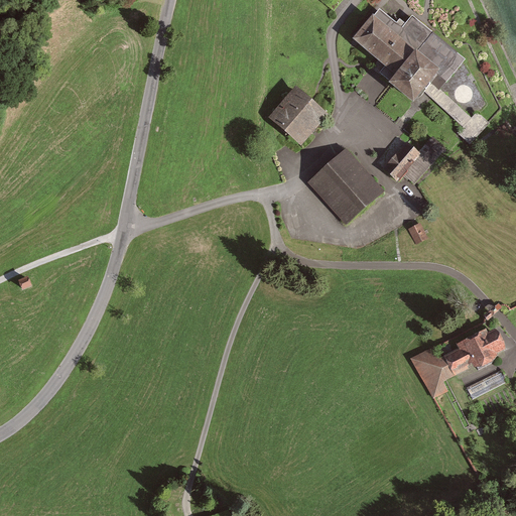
[(342,0),(319,0),(334,11),(342,0)]
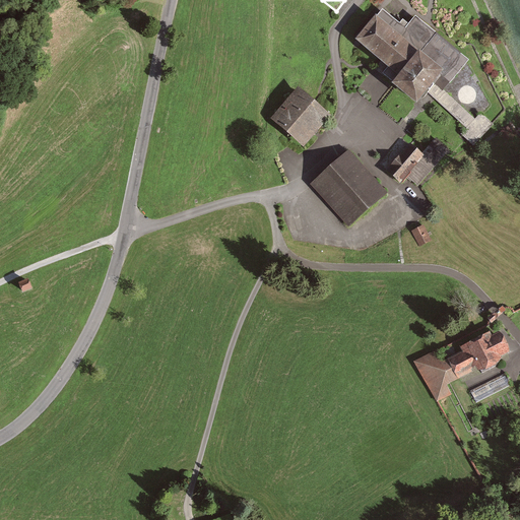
[(439,74),(374,19),(352,44),(392,77),(386,85),(411,107),(439,74)]
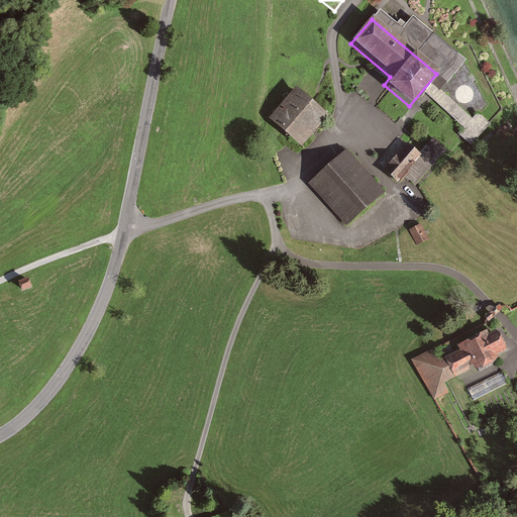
[(324,116),(293,89),(271,115),(302,142),(324,116)]
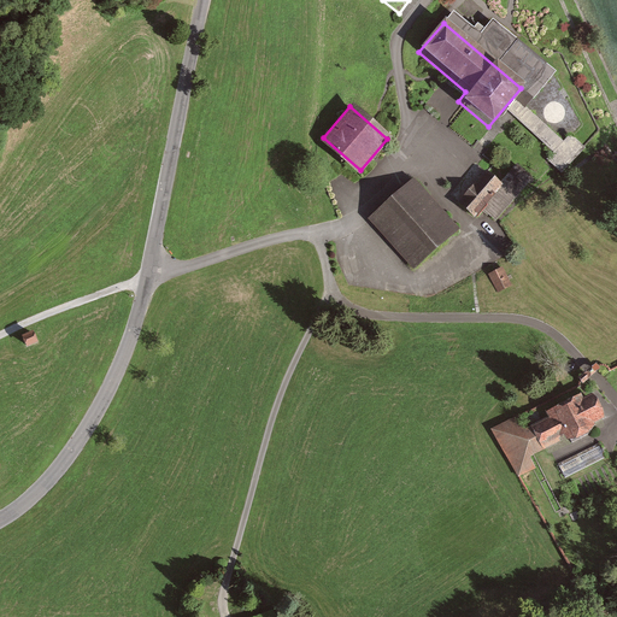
[(586,146),(571,134),(565,141),(545,123),(536,133),(557,150),(547,159),(563,172),(586,146)]
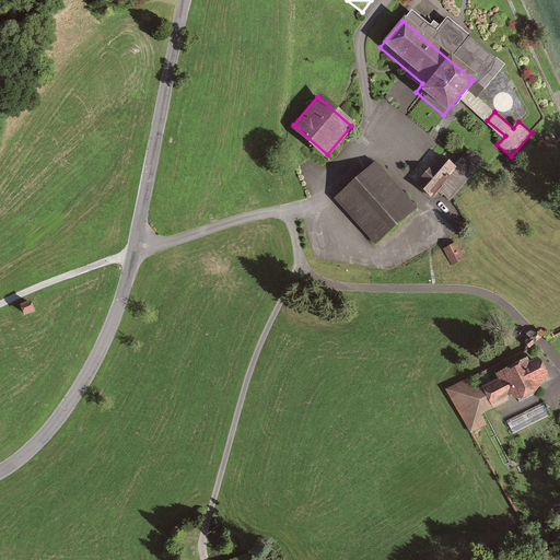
[(440,153),(417,183),(431,196),(456,165),(440,153)]
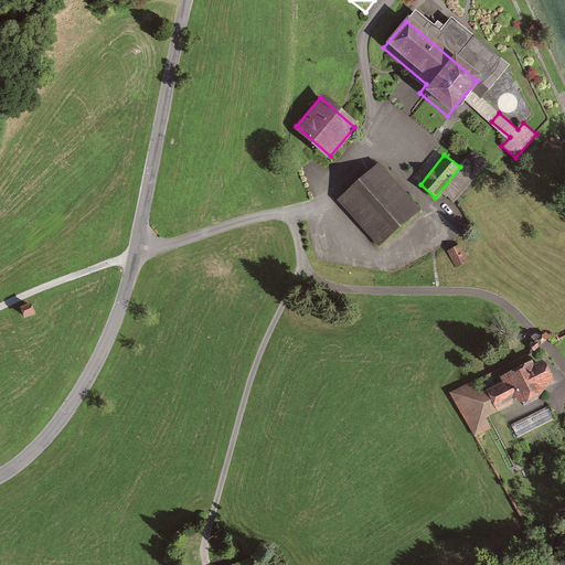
[(419,212),(376,164),(340,198),(383,245),(419,212)]
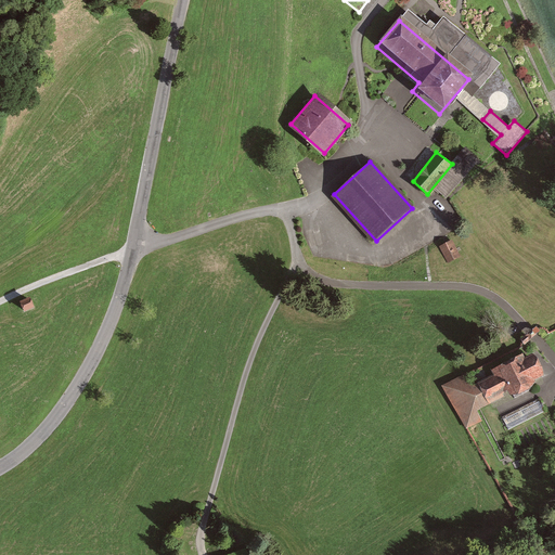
[(451,241),(440,246),(449,262),(460,257),(451,241)]
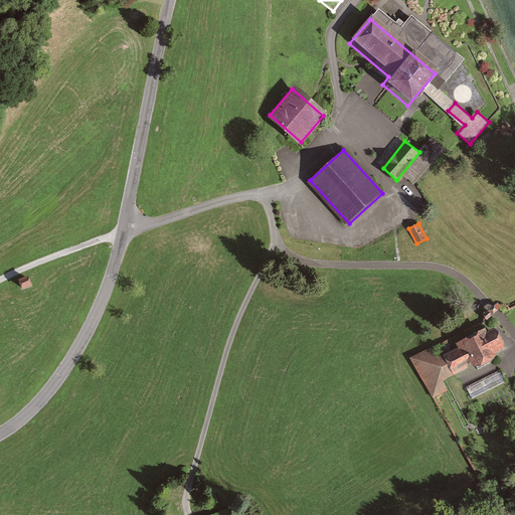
[(27,276),(18,279),(22,289),(32,284),(27,276)]
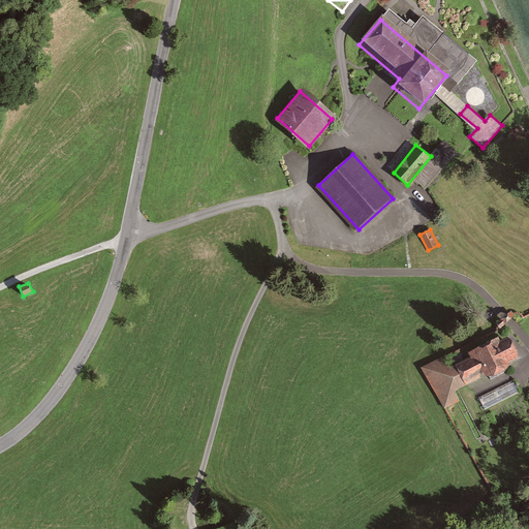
[(424,365),(445,408),(461,400),(455,387),(521,354),(507,327),(467,347),(470,354),(449,365),(444,354),(424,365)]
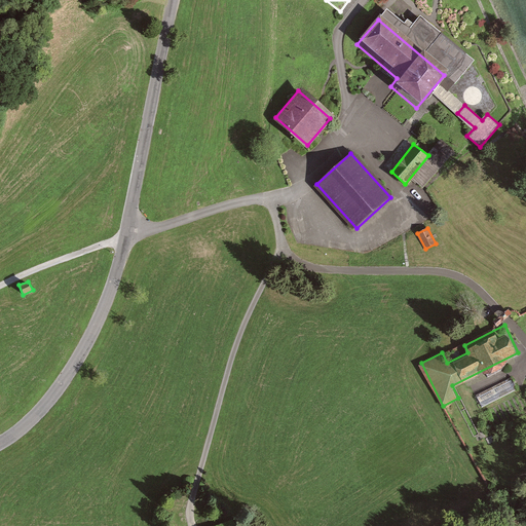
[(485,407),(515,390),(511,381),(480,399),(485,407)]
